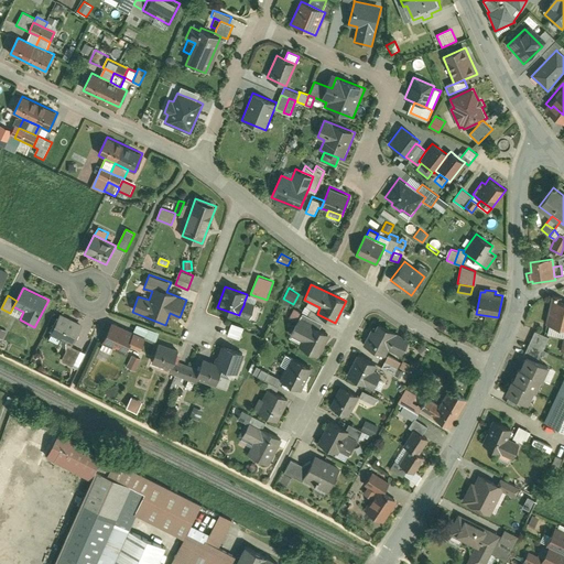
[(257,299),(247,295),(245,301),(255,304),(257,299)]
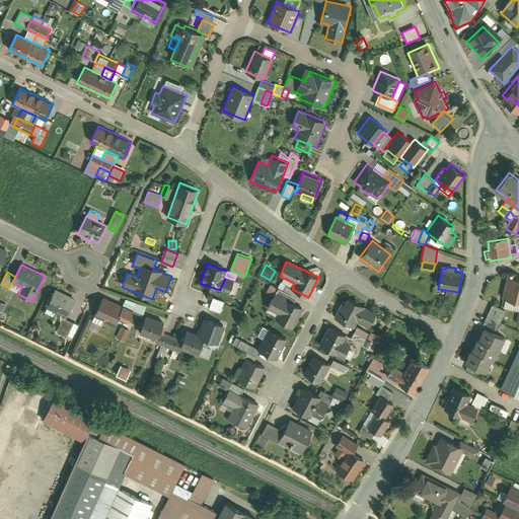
[(509,277),(507,276),(502,298),(506,298),(518,301),(518,279),(515,278),(516,274),(510,272),(509,277)]
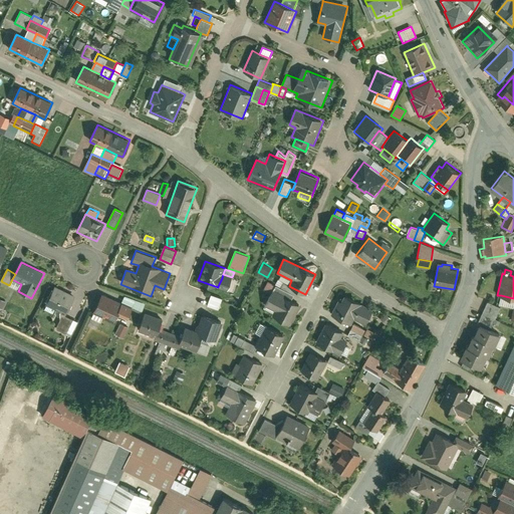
[(231,282),(222,278),(218,286),(228,290),(231,282)]
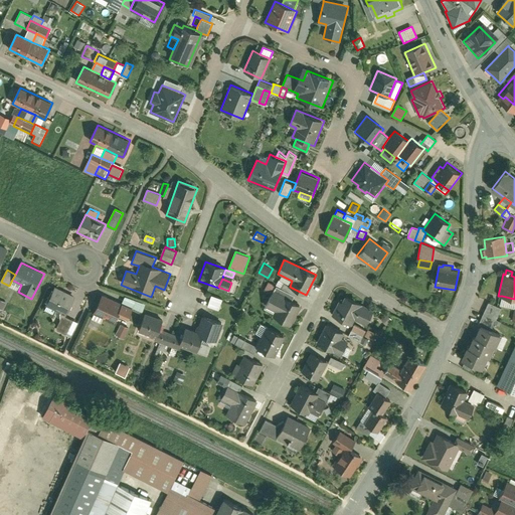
[(231,283),(228,291),(228,292),(234,294),(239,281),(233,279),(231,283)]
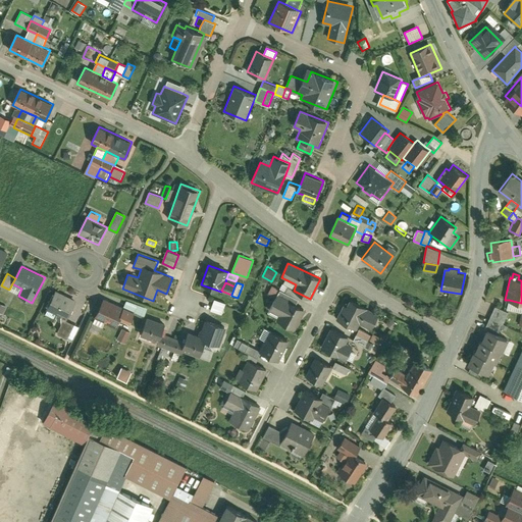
[(277,296),(280,291),(272,286),(268,294),(276,298),(277,296)]
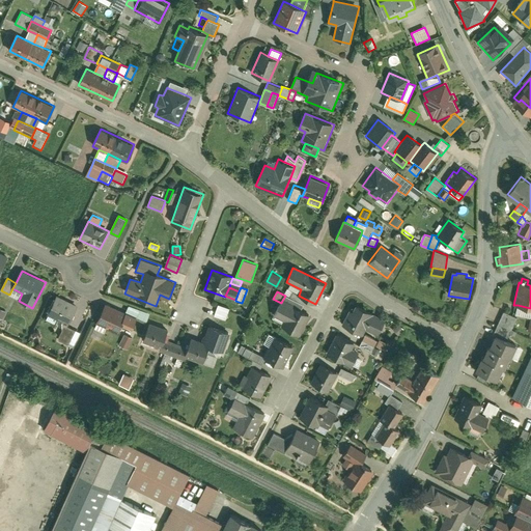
[(78,306),(57,296),(55,299),(54,298),(48,311),(49,312),(48,314),(49,314),(58,319),(63,322),(62,324),(65,326),(67,327),(78,306)]
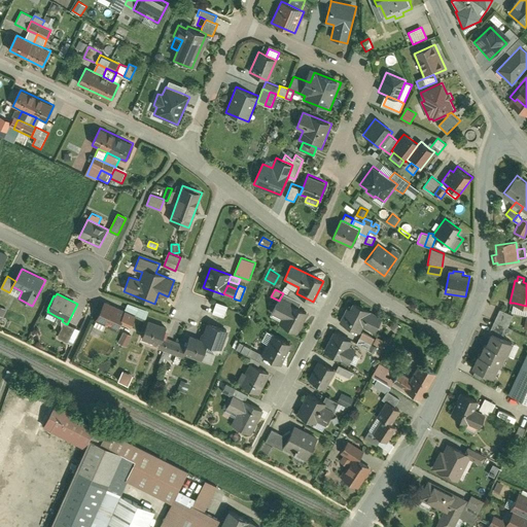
[(283,293),(280,299),(300,308),(302,303),(293,299),(283,293)]
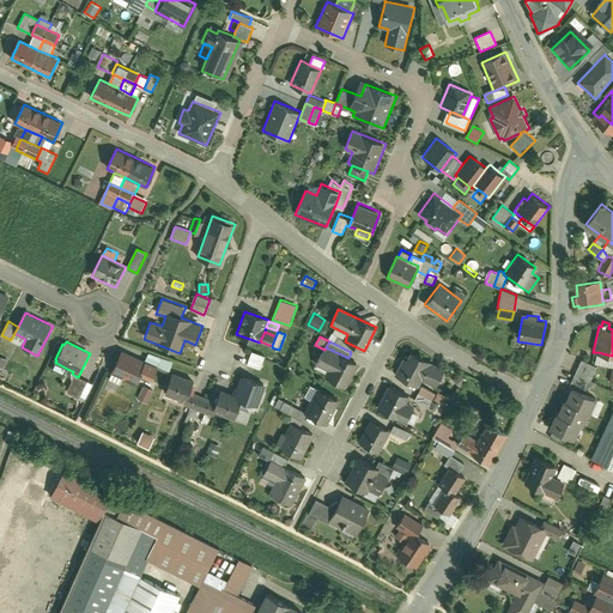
[(354,346),(345,341),(341,347),(351,352),(354,346)]
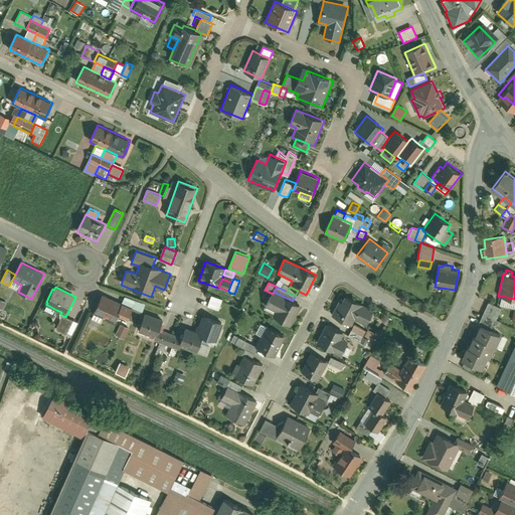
[(275,313),(273,317),(290,325),(300,304),(293,301),(274,292),(273,294),(266,309),(275,313)]
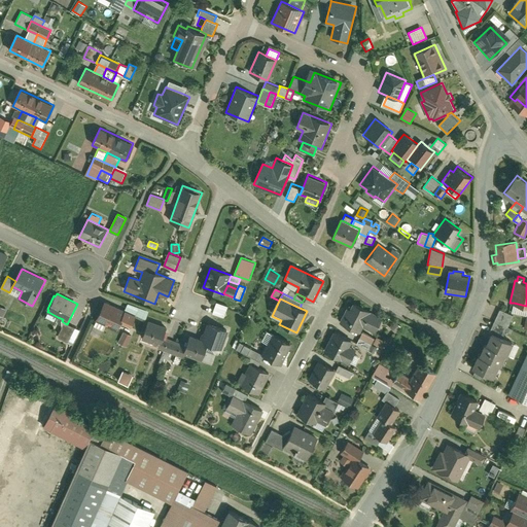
[(104,303),(96,321),(106,326),(116,331),(125,313),(104,303)]
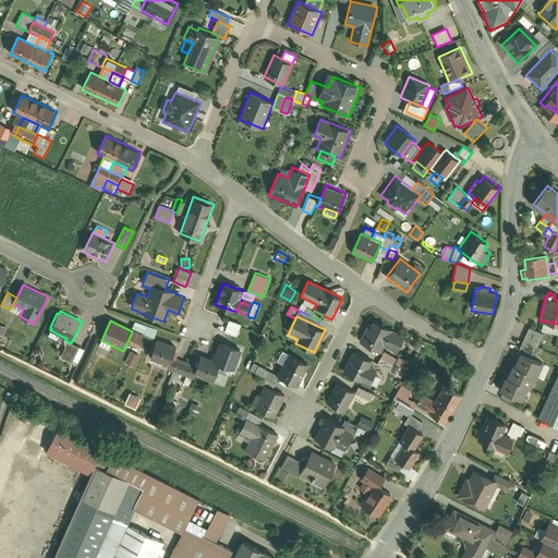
[(136,320),(132,329),(154,339),(158,330),(136,320)]
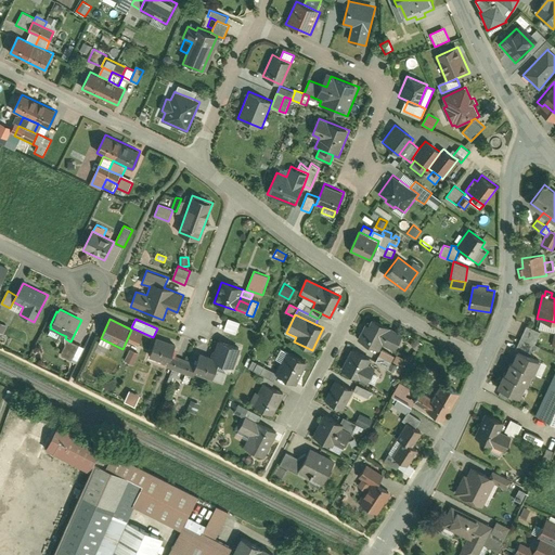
[(229,319),(224,331),(236,336),(241,323),(229,319)]
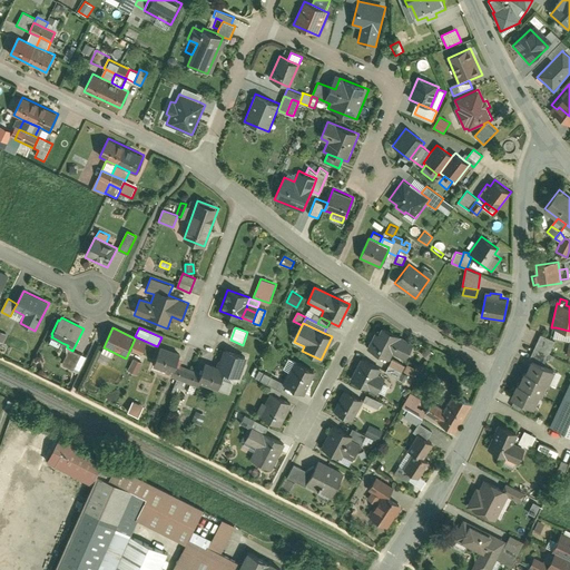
[(367,349),(386,359),(390,353),(406,362),(415,345),(382,327),(379,334),(375,333),(367,349)]
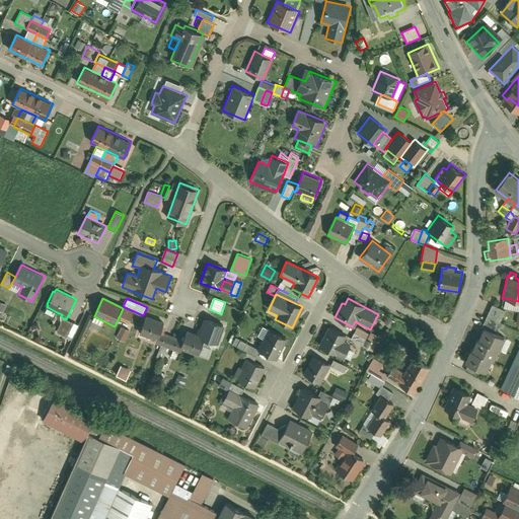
[(518,311),(518,301),(506,298),(504,308),(518,311)]
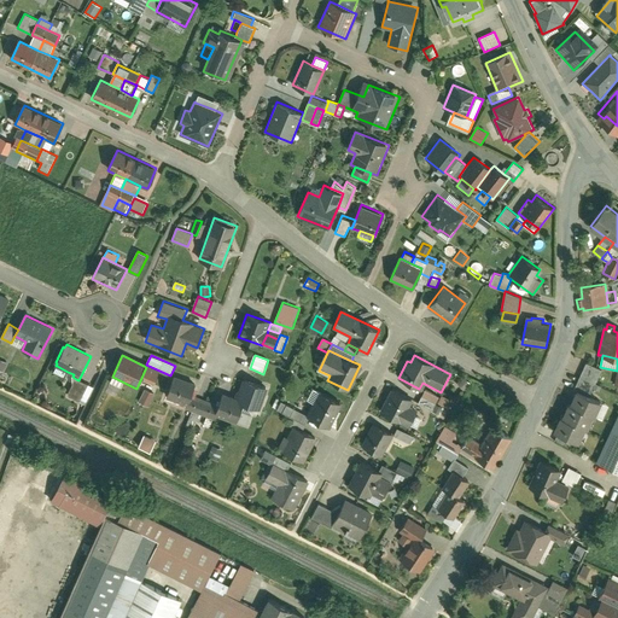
[(577,391),(589,397),(601,371),(587,363),(575,390),(577,391)]
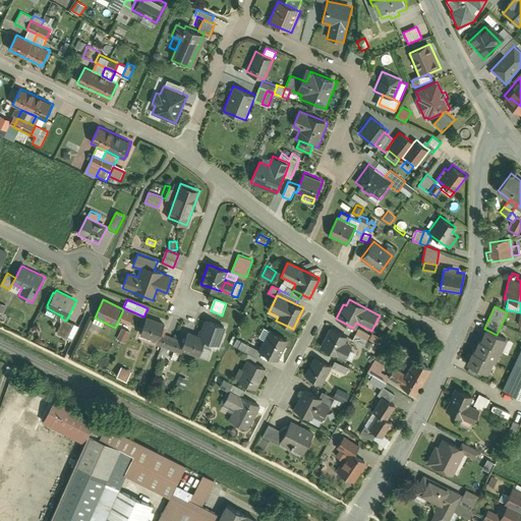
[(57,313),(48,308),(45,313),(55,319),(57,313)]
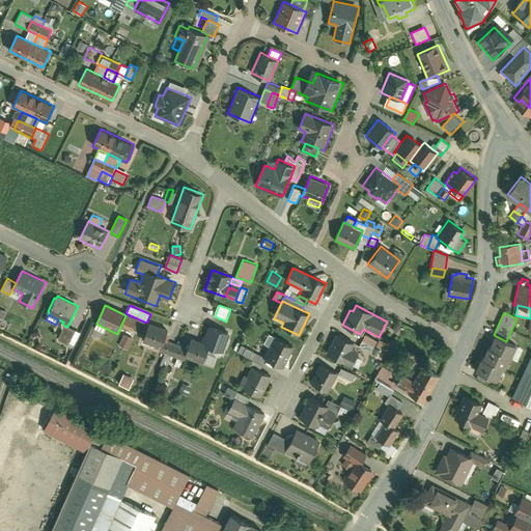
[(105,334),(107,329),(96,324),(93,329),(105,334)]
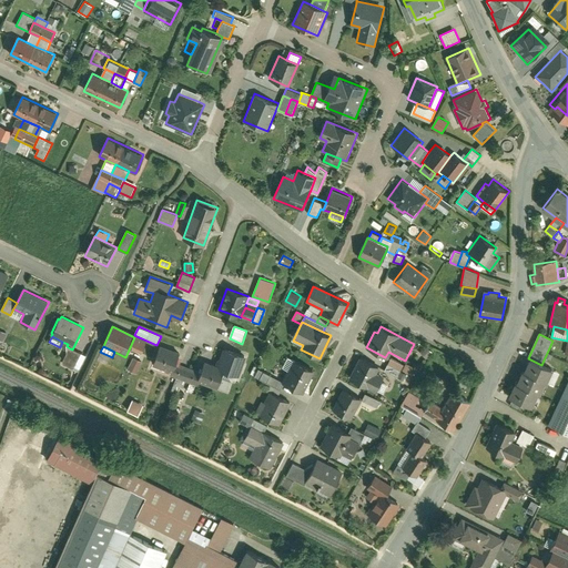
[(180,353),(161,346),(153,366),(171,372),(173,373),(176,364),(180,353)]
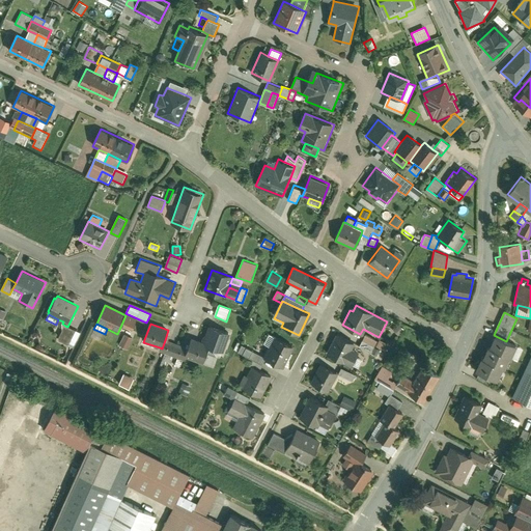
[(406,331),(399,325),(393,330),(399,336),(406,331)]
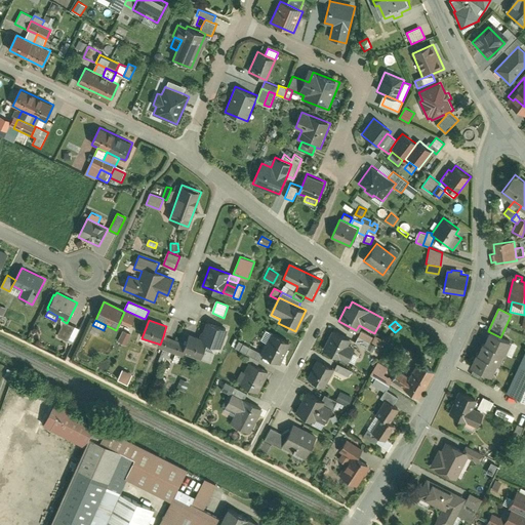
[(67,323),(65,322),(57,336),(68,341),(75,327),(67,323)]
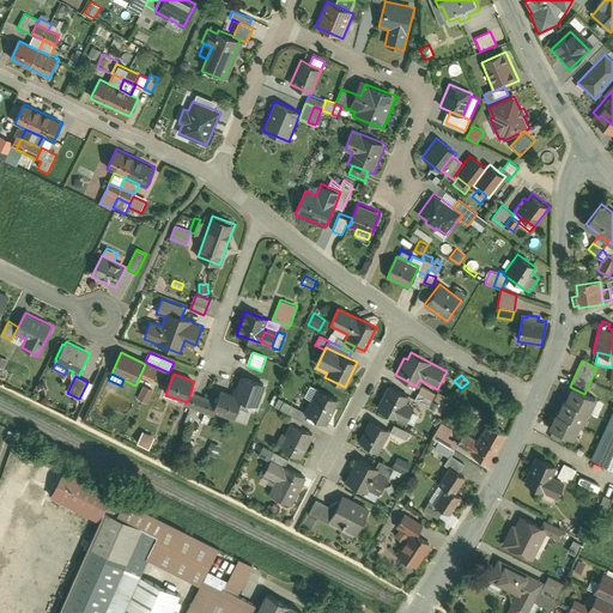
[(243,399),(242,402),(256,407),(263,384),(241,376),(234,395),(243,399)]
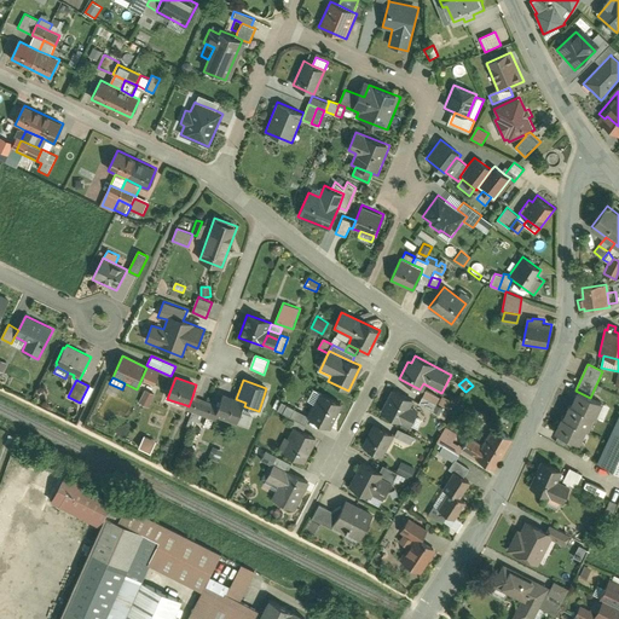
[(91,386),(82,401),(87,403),(94,387),(91,386)]
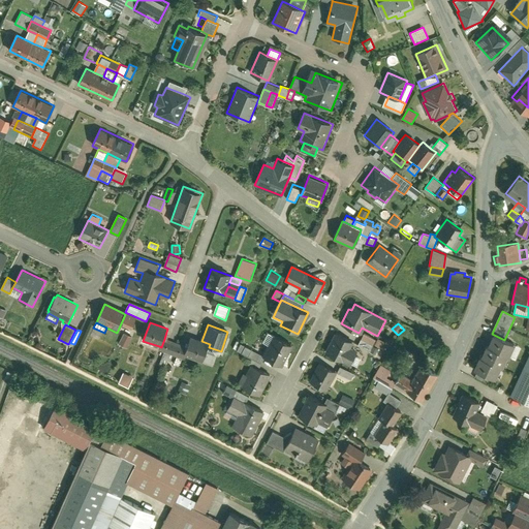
[(127,348),(132,337),(124,333),(119,344),(127,348)]
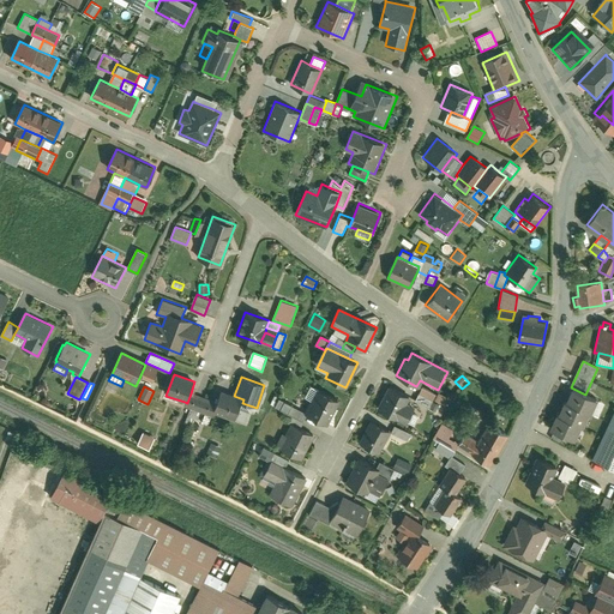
[(409,396),(390,386),(378,409),(407,423),(408,422),(413,413),(414,411),(403,407),(409,396)]
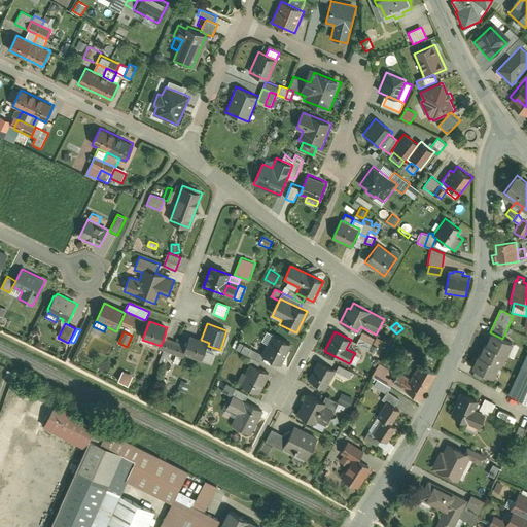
[(261,342),(267,345),(272,335),(267,332),(261,342)]
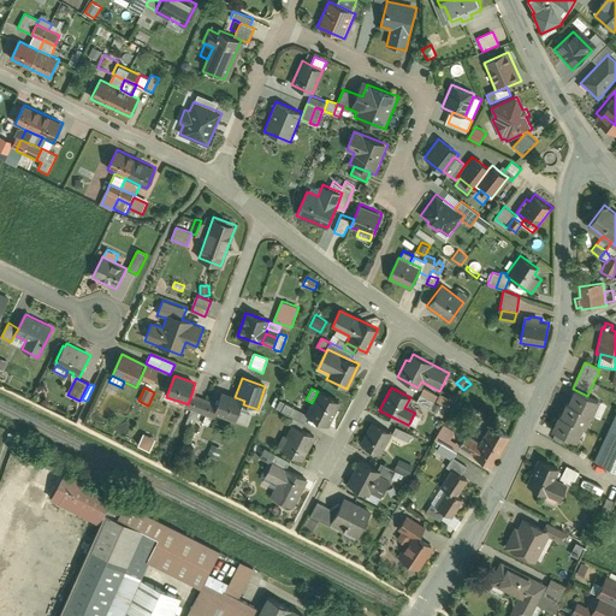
[(418,403),(432,409),(438,395),(424,389),(418,403)]
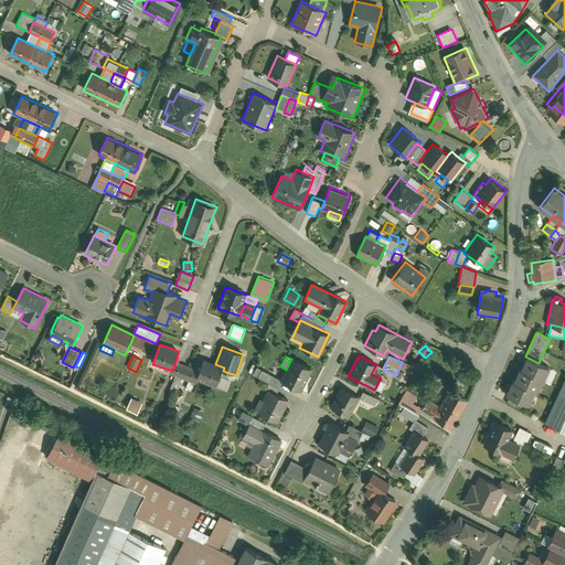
[(528,358),(522,371),(539,379),(541,379),(546,366),(539,363),(528,358)]
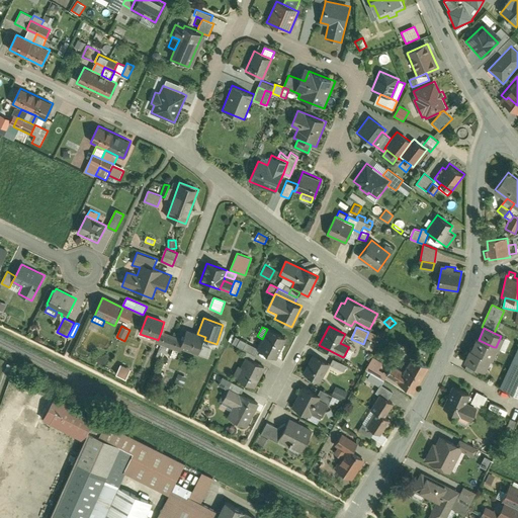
[(259,350),(276,359),(286,339),(267,329),(262,339),(257,349),(259,350)]
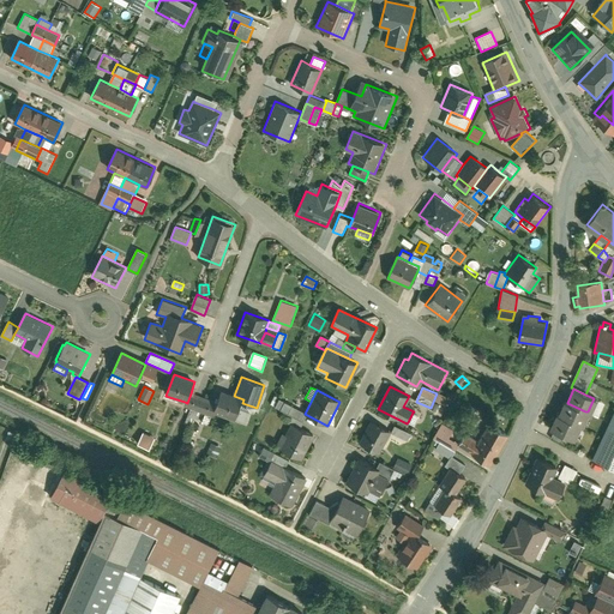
[(214,413),(221,415),(235,421),(236,419),(239,411),(242,403),(244,399),(234,396),(222,392),(217,404),(214,413)]
